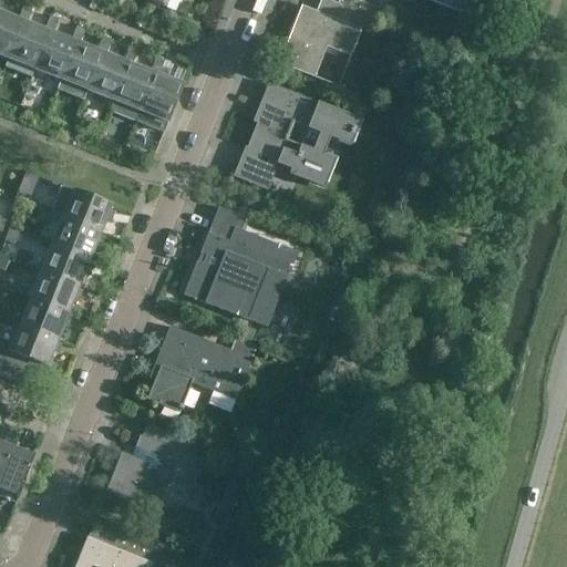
[(23,22),(18,20),(0,12),(0,11),(4,0),(0,0),(0,57),(8,60),(23,22)]
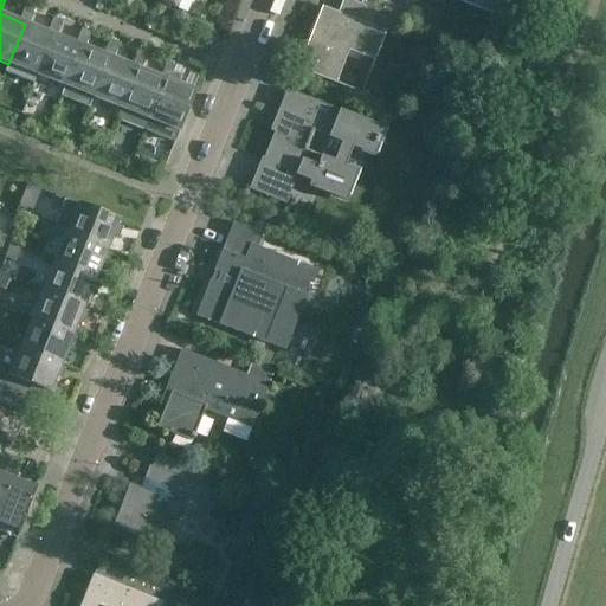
[(353,2),(352,2),(347,18),(322,7),(297,69),(336,84),(349,51),(374,62),(392,18),(353,2)]
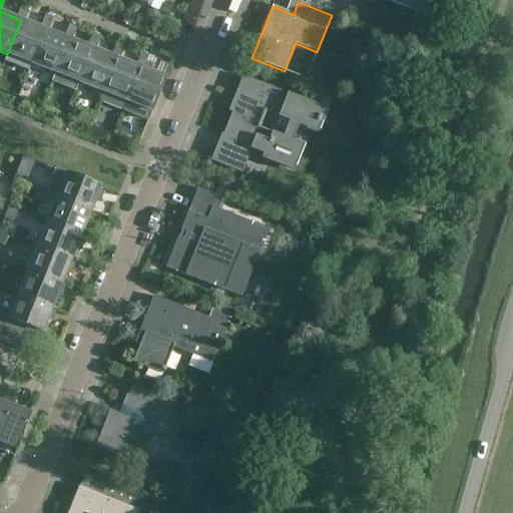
[(45,30),(40,28),(23,21),(28,8),(21,5),(16,18),(21,20),(7,54),(31,64),(45,30)]
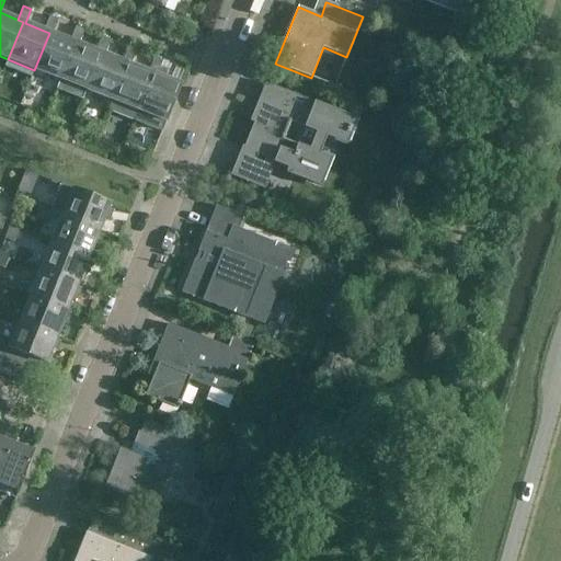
[(75,43),(70,41),(52,34),(57,20),(49,16),(44,31),(49,33),(34,70),(60,80),(75,43)]
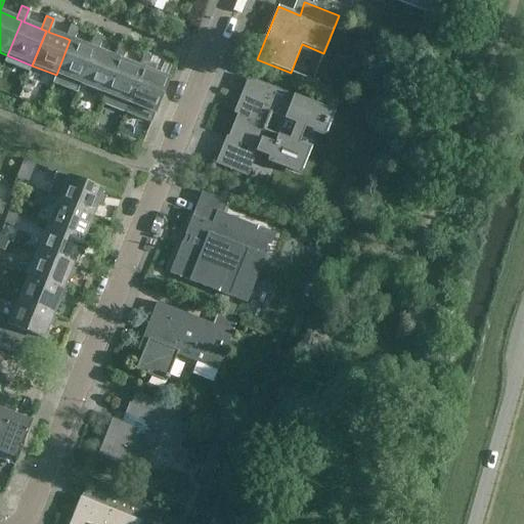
[(94,50),(90,48),(73,41),(78,28),(71,26),(66,38),(70,40),(56,75),(81,85),(94,50)]
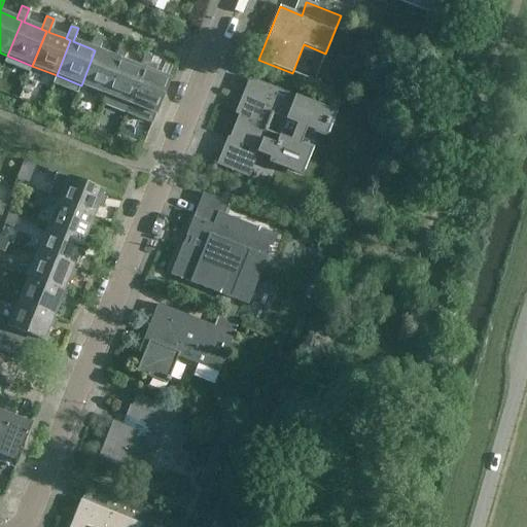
[(119,60),(115,59),(98,51),(103,38),(96,35),(91,48),(95,50),(81,85),(104,95),(106,95),(119,60)]
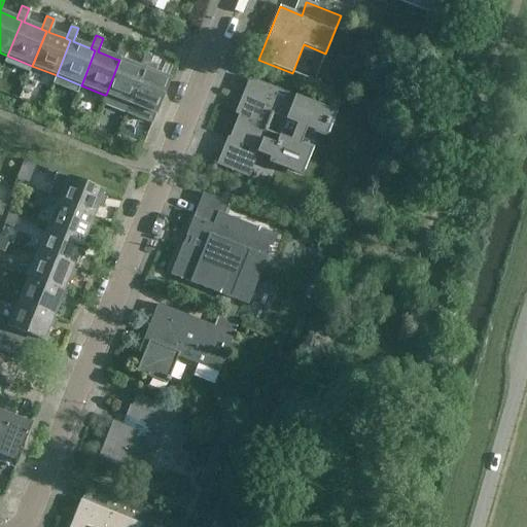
[(144,70),(139,68),(123,61),(128,48),(120,45),(115,59),(119,60),(106,95),(104,95),(100,104),(127,114),(144,70)]
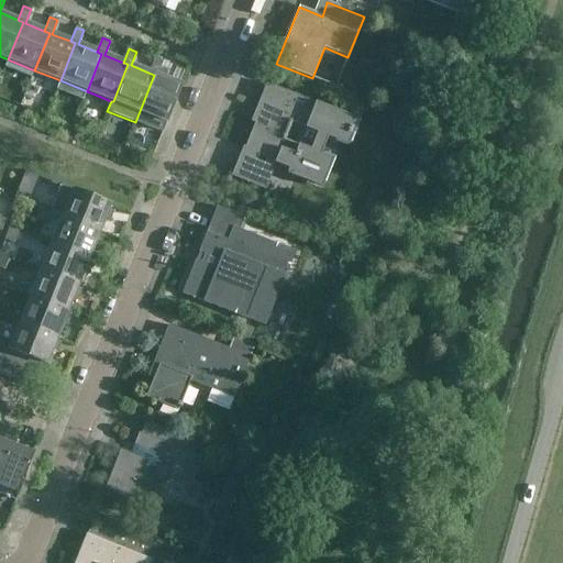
[(163,133),(181,86),(157,76),(163,62),(155,58),(148,73),(154,75),(135,122),(163,133)]
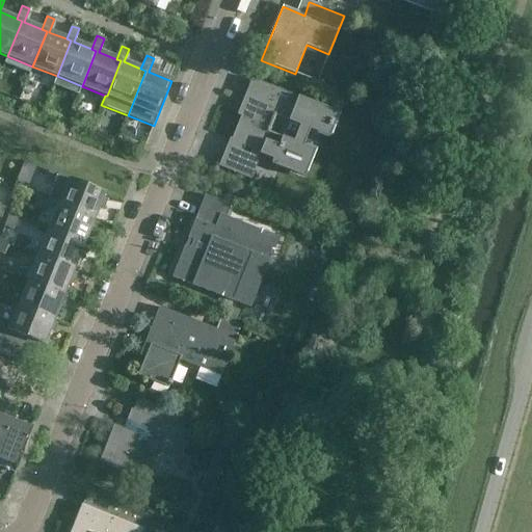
[(306,115),(311,103),(251,79),(251,80),(253,80),(242,103),(229,138),(256,149),(255,153),(301,171),(313,144),(297,137),(306,115)]
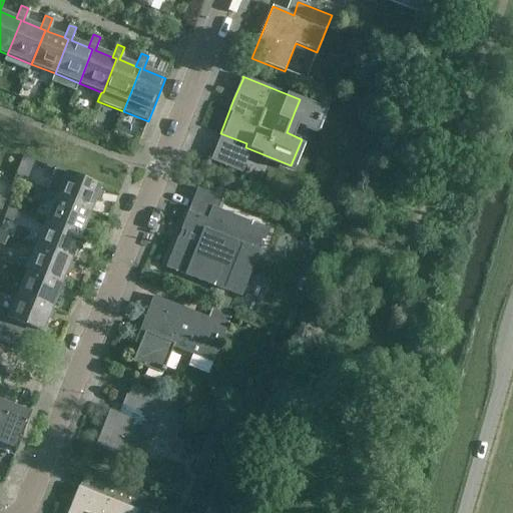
[(56,198),(56,197),(90,211),(100,186),(66,173),(47,165),(43,174),(54,178),(47,194),(48,195),(56,198)]
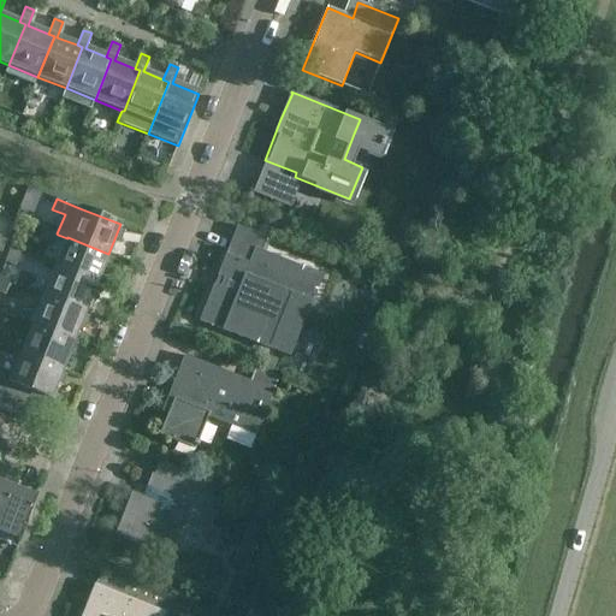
[(268,353),(282,351),(283,353),(283,354),(284,355),(289,356),(321,276),(261,252),(267,238),(237,227),(200,321),(266,347),(267,348),(267,349),(268,349),(268,350),(268,351),(268,353)]
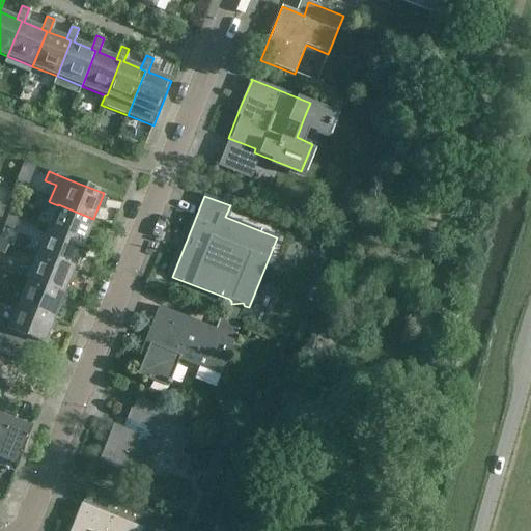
[(47,212),(50,202),(49,201),(38,197),(34,206),(47,212)]
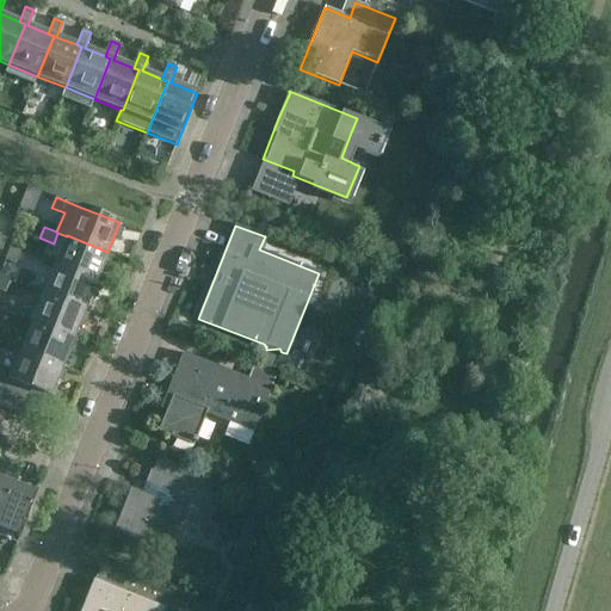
[(96,281),(107,252),(67,235),(67,236),(56,264),(96,281)]
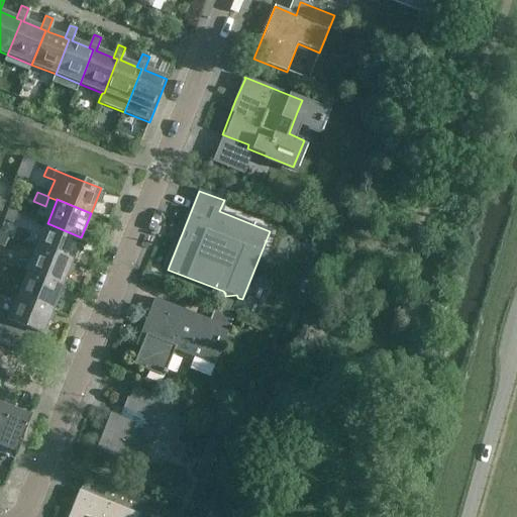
[(18,212),(9,208),(4,220),(13,224),(18,212)]
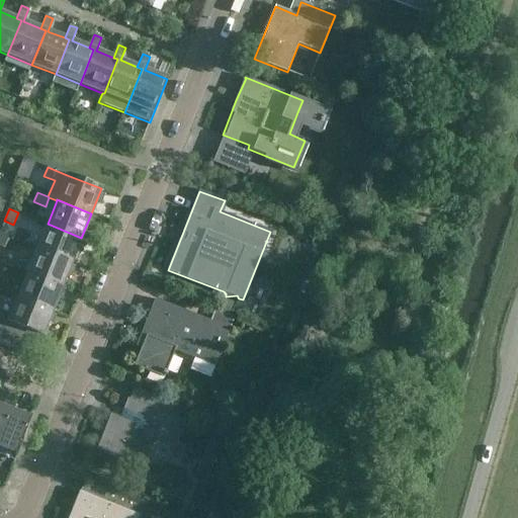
[(72,262),(81,238),(48,224),(37,248),(72,262)]
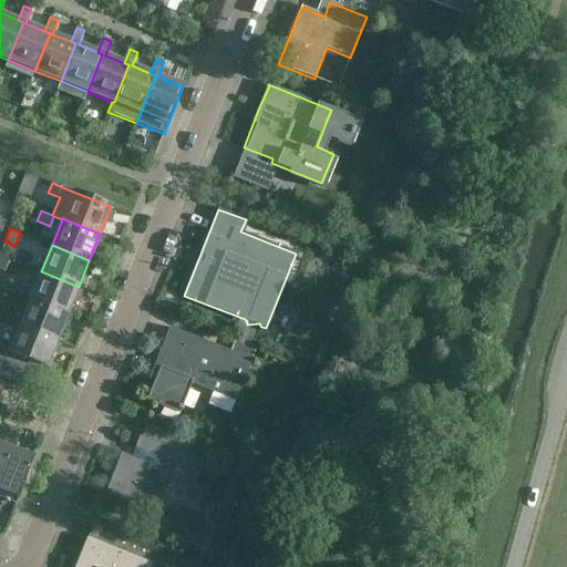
[(10,259),(0,255),(0,269),(4,271),(10,259)]
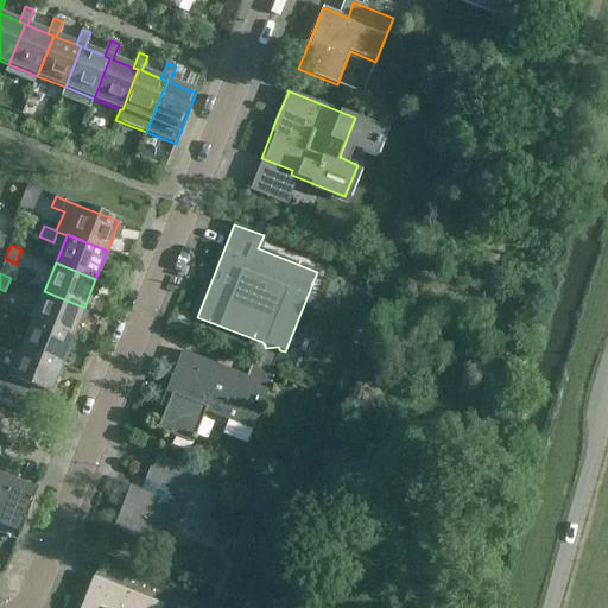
[(74,336),(84,308),(44,291),(33,320),(74,336)]
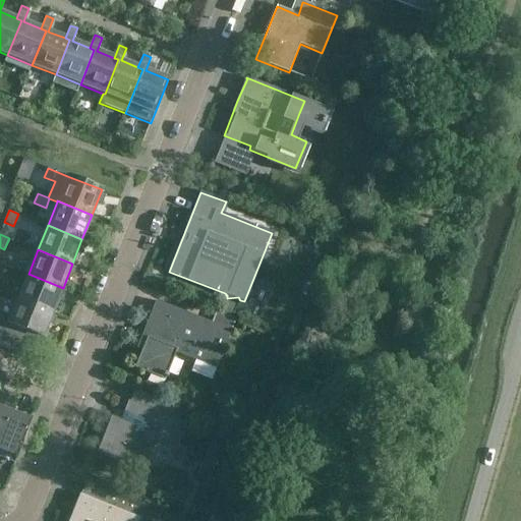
[(53,312),(58,300),(63,288),(29,274),(18,298),(53,312)]
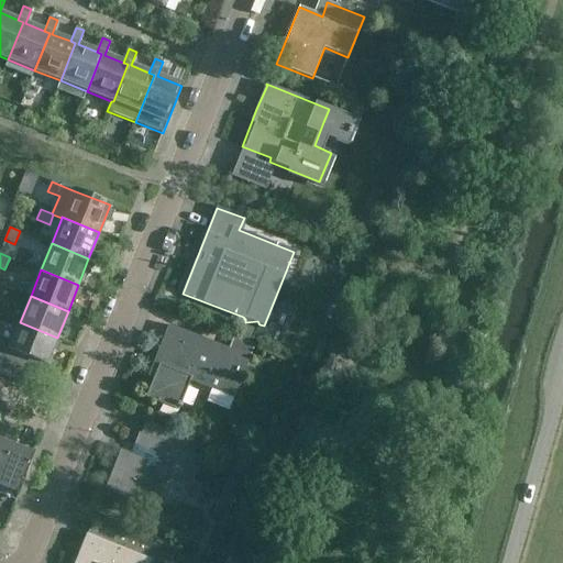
[(46,365),(57,338),(20,322),(10,349),(10,350),(18,353),(30,359),(42,363),(46,365)]
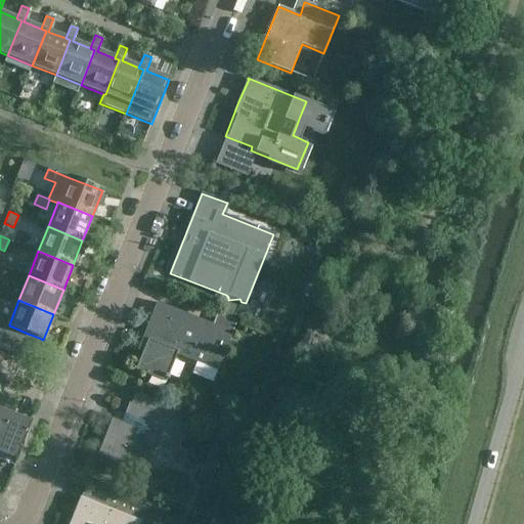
[(166,383),(167,380),(167,379),(169,380),(170,377),(169,376),(177,354),(207,366),(218,372),(233,333),(237,322),(217,314),(213,325),(200,320),(198,324),(184,319),(186,314),(156,303),(156,304),(157,305),(146,331),(150,332),(135,370),(166,383)]
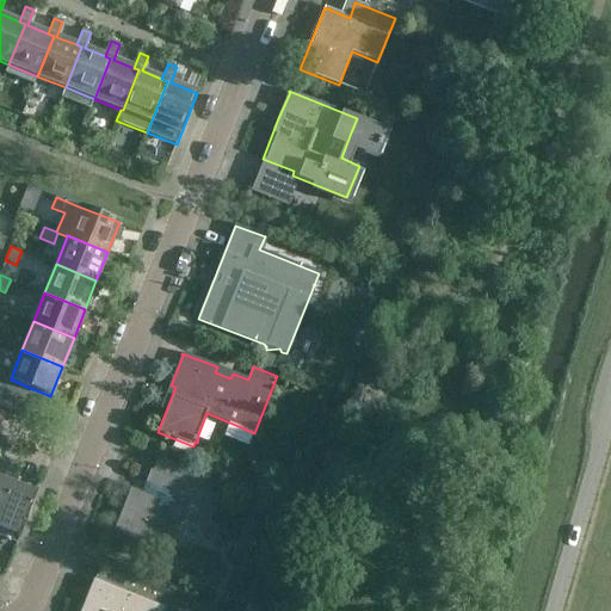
[(0,406),(8,411),(19,383),(11,380),(11,378),(6,377),(0,392),(0,406)]
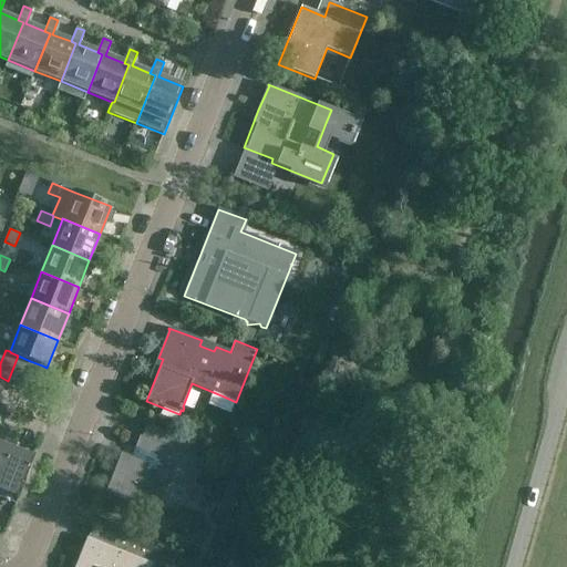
[(20,385),(30,361),(18,356),(8,381),(20,385)]
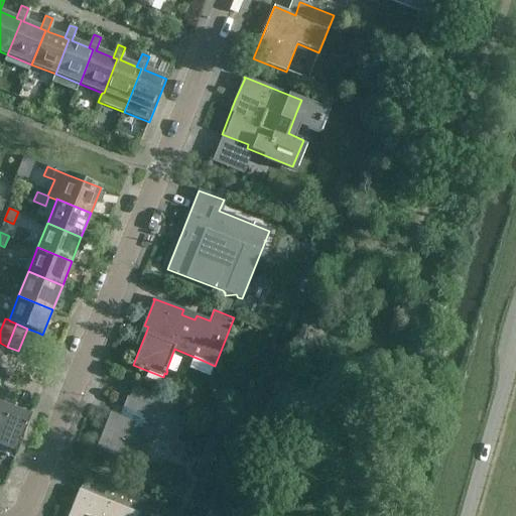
[(29,356),(38,333),(27,329),(18,351),(29,356)]
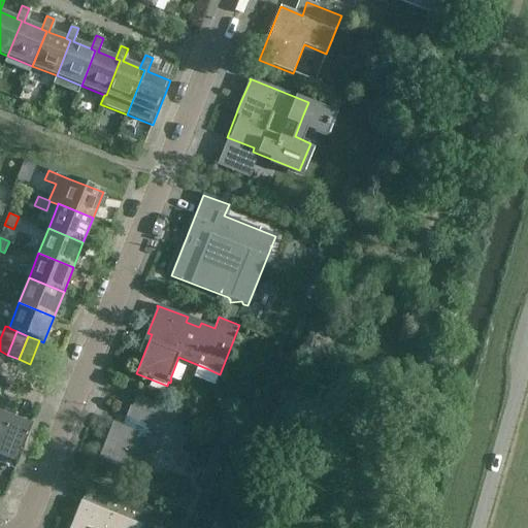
[(176,456),(187,429),(182,427),(187,415),(137,395),(132,407),(122,431),(110,426),(96,463),(135,479),(143,458),(159,464),(164,451),(176,456)]
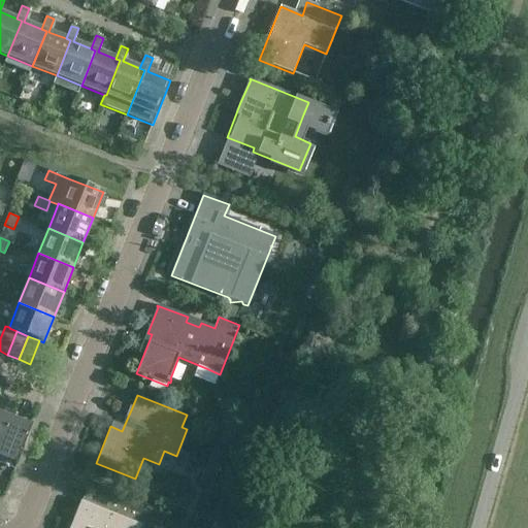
[(0,449),(12,419),(0,413),(0,449)]
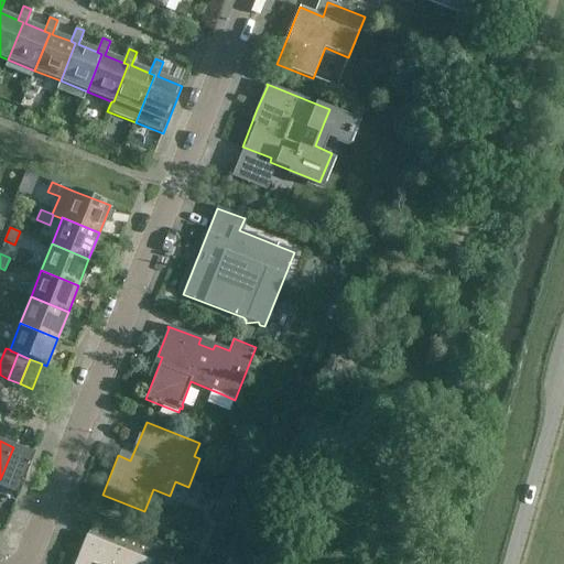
[(33,455),(13,447),(0,479),(0,486),(18,494),(17,495),(19,495),(34,454),(33,453),(33,455)]
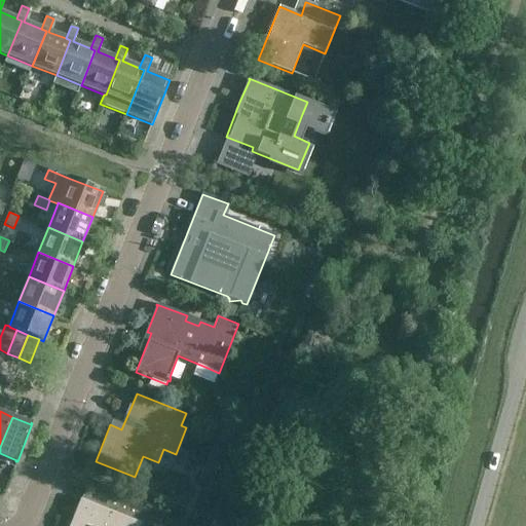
[(81,499),(70,525),(159,525),(163,517),(108,494),(108,496),(110,497),(105,509),(81,499)]
